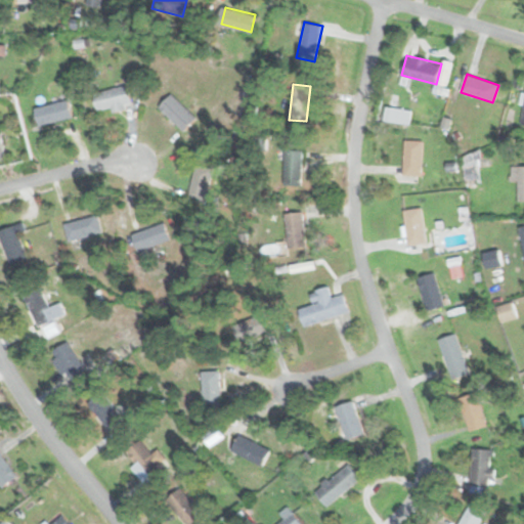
[(130,104),(127,86),(92,92),(95,110),(130,104)]
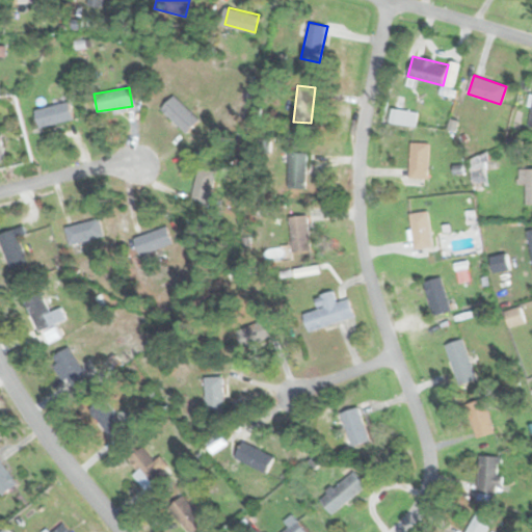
[(198,120),(174,95),(160,108),(185,134),(198,120)]
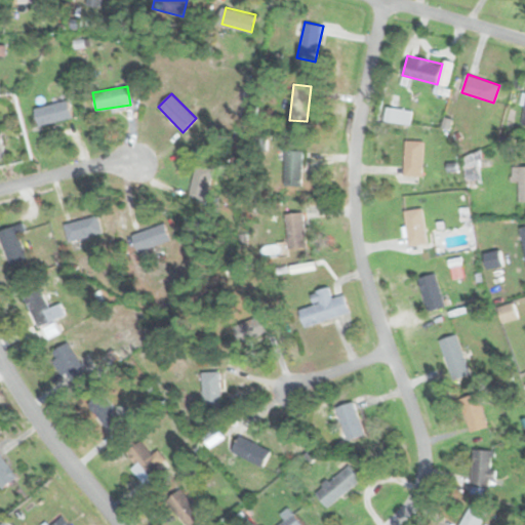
[(38,126),(72,118),(68,99),(34,108),(38,126)]
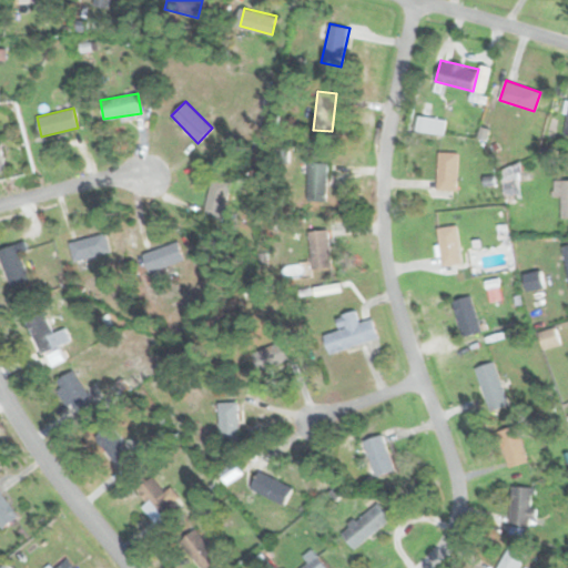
[(445,119),(418,117),(417,131),(444,133),(445,119)]
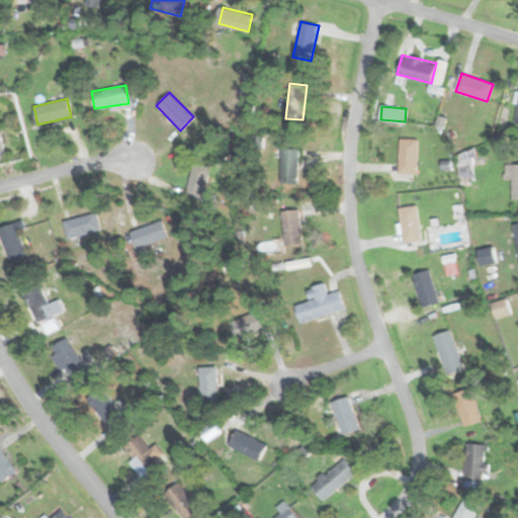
[(417,139),(400,139),(400,173),(417,173),(417,139)]
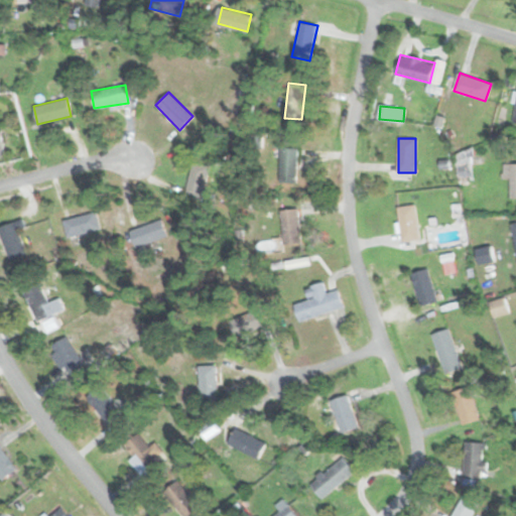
[(297,182),(297,147),(279,147),(279,182),(297,182)]
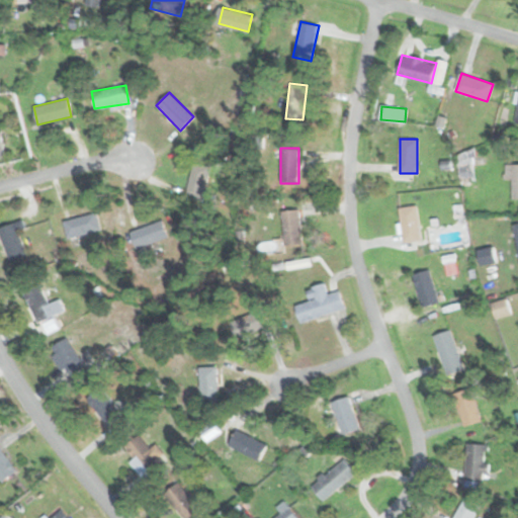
[(458,180),(476,180),(476,150),(458,150),(458,180)]
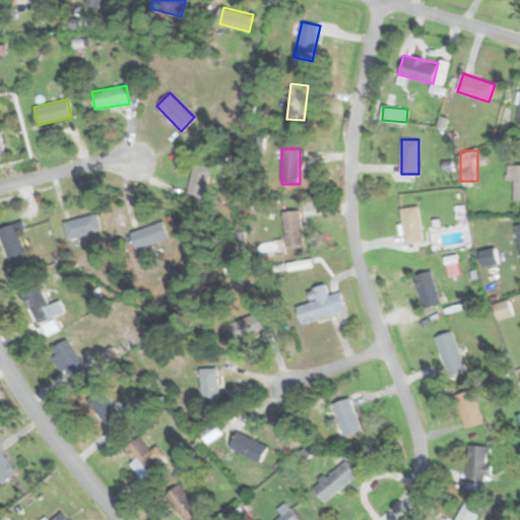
[(204,201),(210,167),(193,164),(186,197),(204,201)]
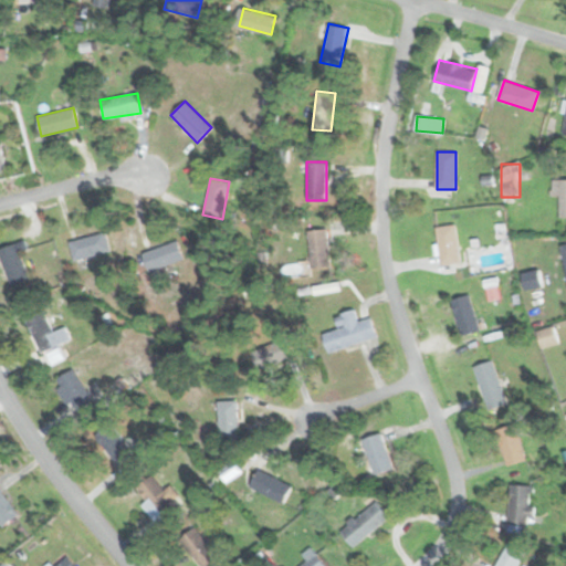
[(551,196),(559,196),(559,218),(565,218),(565,179),(551,179),(551,196)]
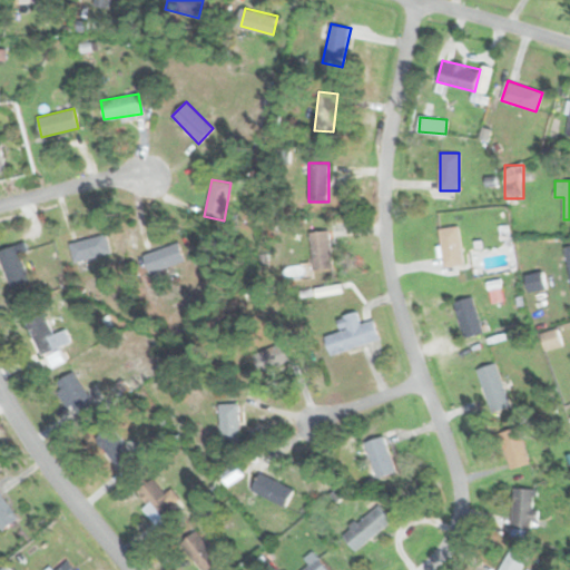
[(440,228),(443,266),(463,265),(460,226),(440,228)]
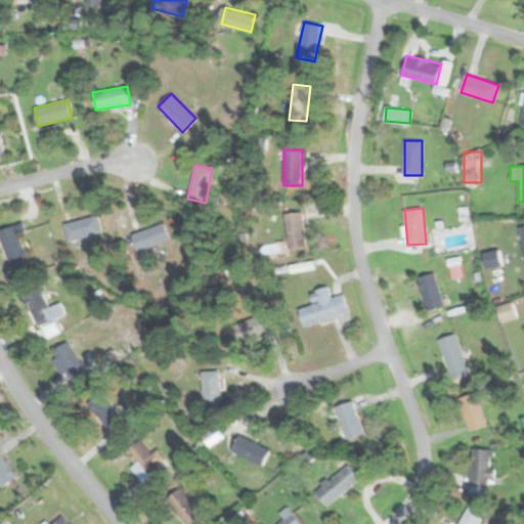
[(288,249),(306,247),(303,211),(285,213),(288,249)]
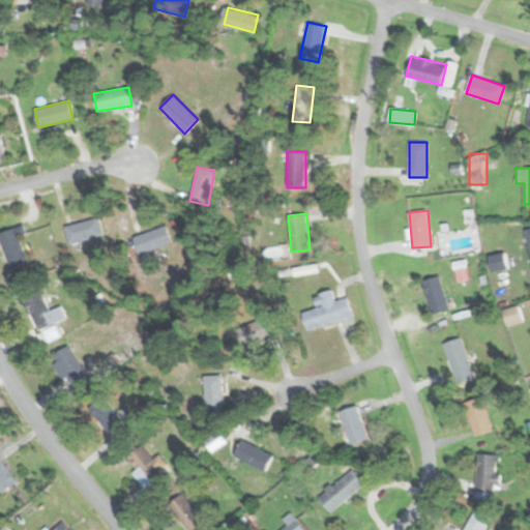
[(69,244),(102,235),(98,216),(64,226),(69,244)]
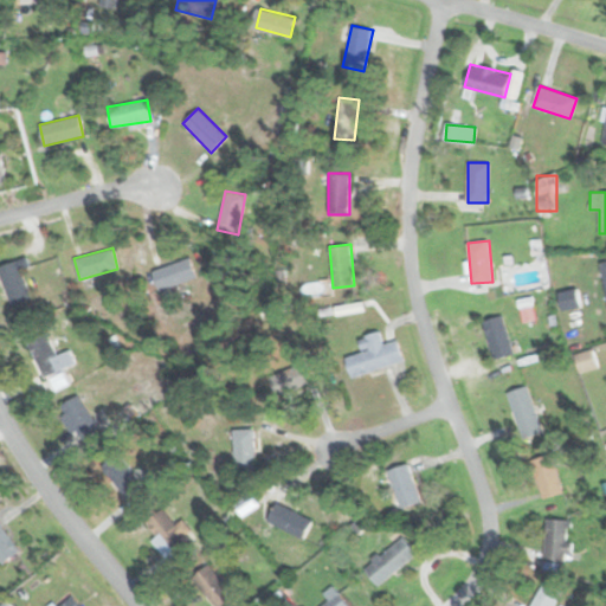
[(0,265),(11,304),(31,300),(23,269),(31,266),(27,257),(0,265)]
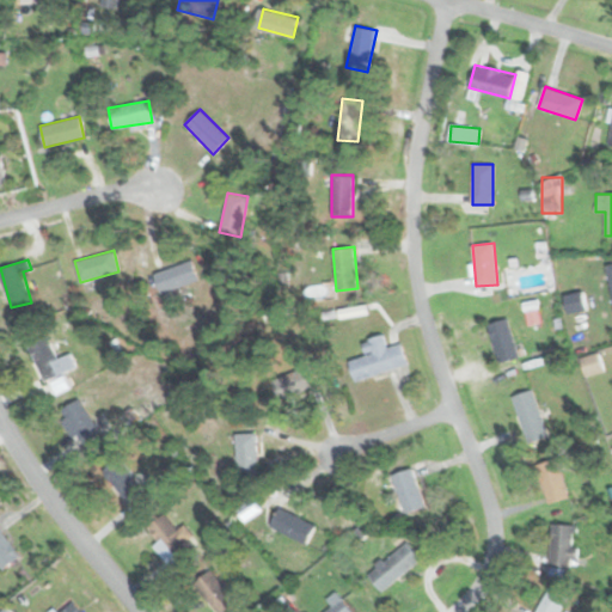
[(152,274),(159,293),(199,280),(191,261),(152,274)]
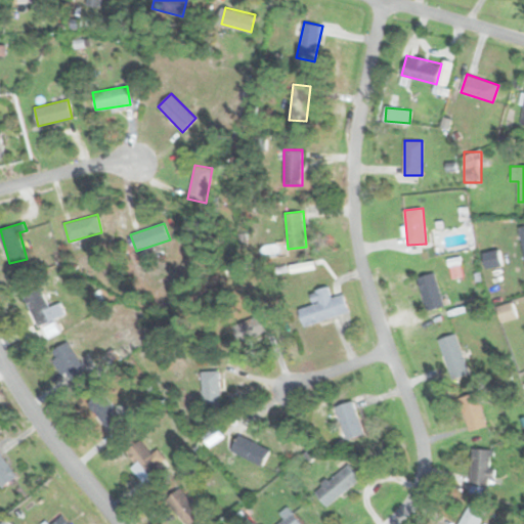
[(452,277),(462,275),(460,262),(449,264),(452,277)]
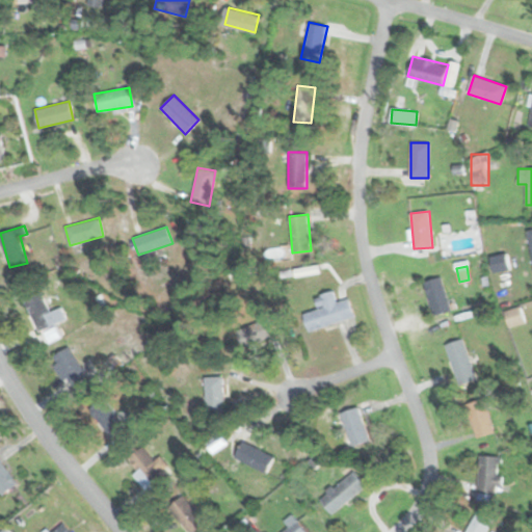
[(452,308),(441,278),(423,285),(433,314),(452,308)]
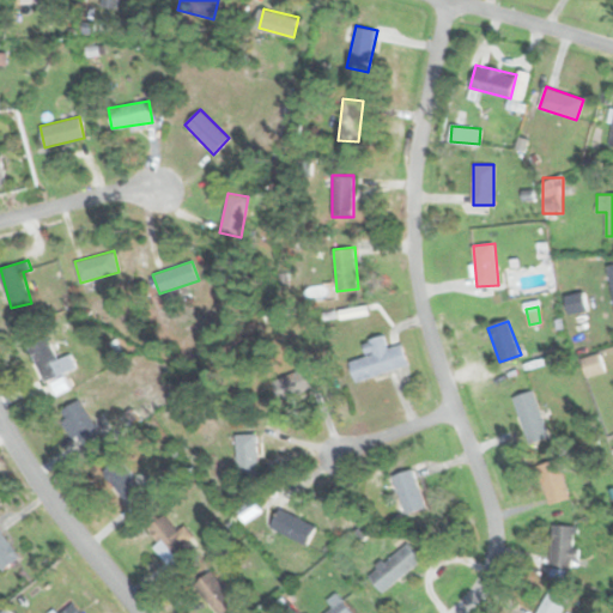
[(402,344),(387,349),(384,335),(364,340),(368,356),(350,360),(354,380),(408,366),(402,344)]
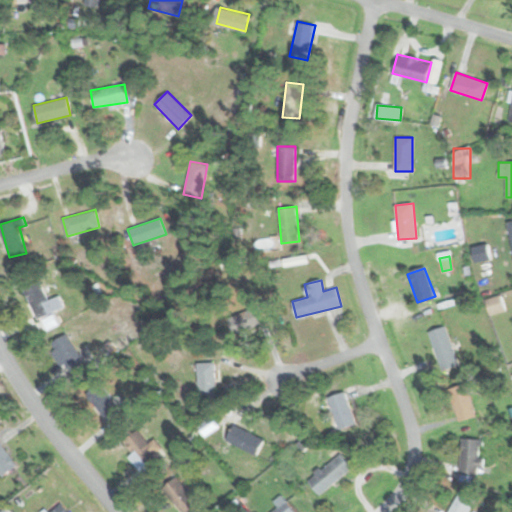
[(59,296),(49,300),(40,281),(24,288),(37,319),(64,308),(59,296)]
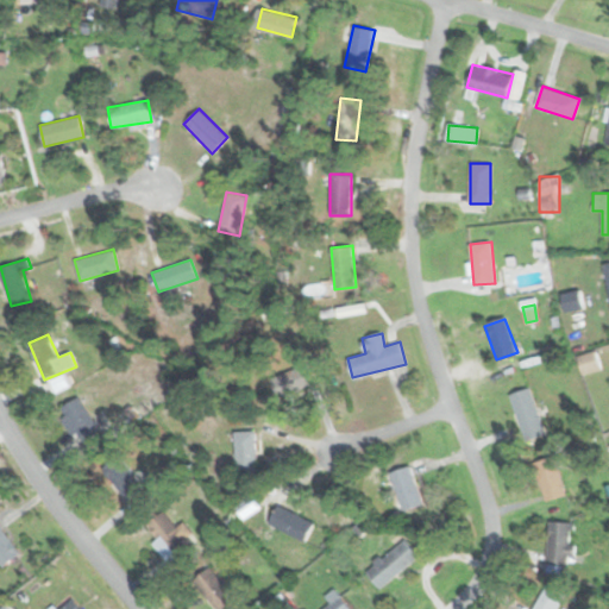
[(314,383),(305,364),(271,380),(280,399),(314,383)]
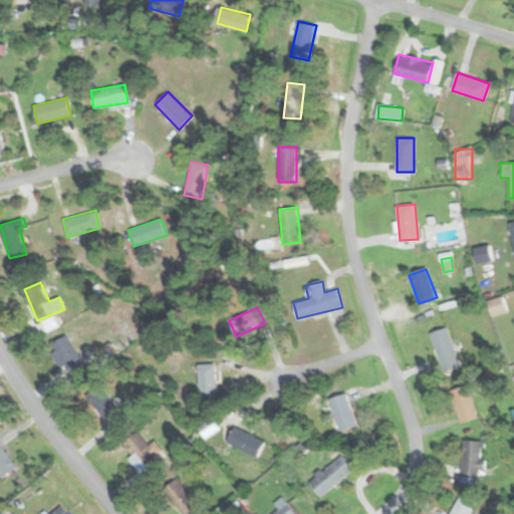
[(432,332),(443,373),(460,368),(449,327),(432,332)]
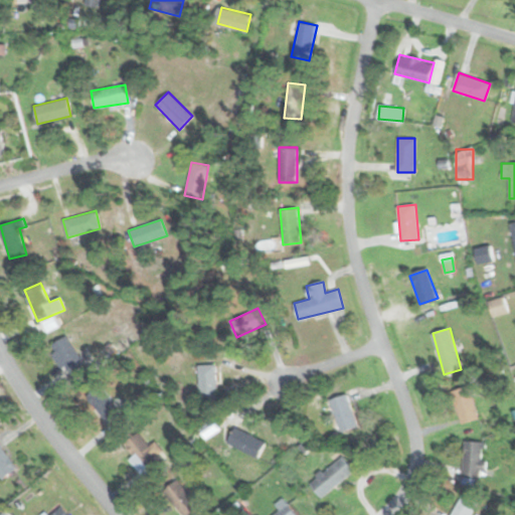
[(66,373),(83,362),(66,336),(49,347),(66,373)]
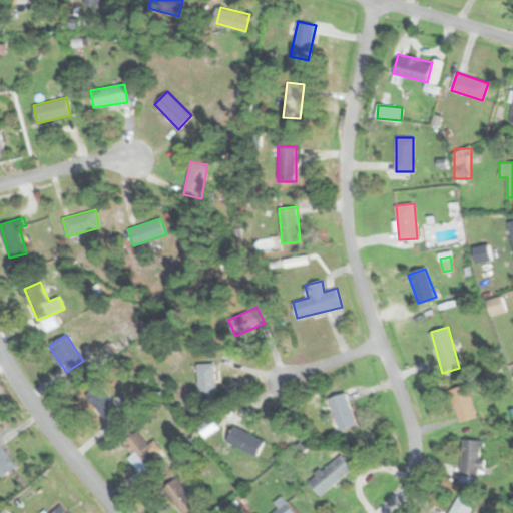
[(198,364),(198,398),(216,398),(216,364),(198,364)]
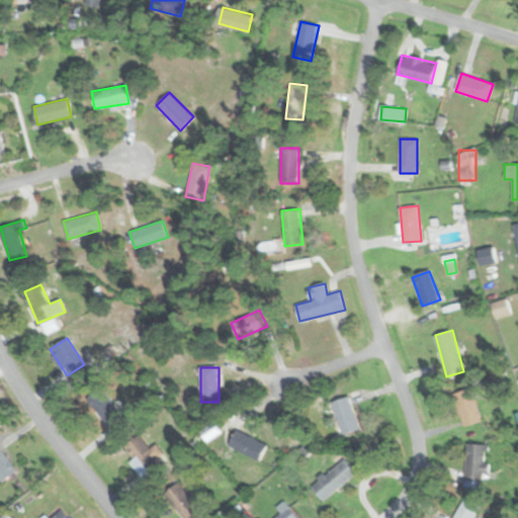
[(464,427),(483,422),(472,389),(454,394),(464,427)]
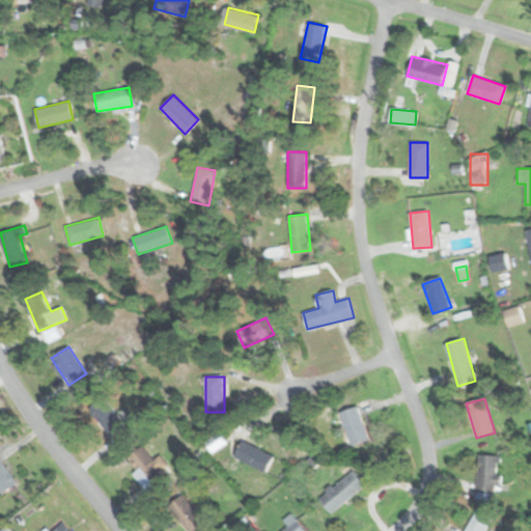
[(338,412),(350,447),(369,441),(358,406),(338,412)]
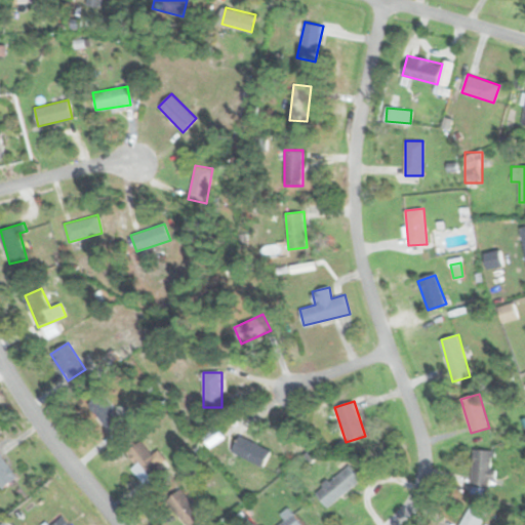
[(95,413),(111,433),(124,421),(108,403),(95,413)]
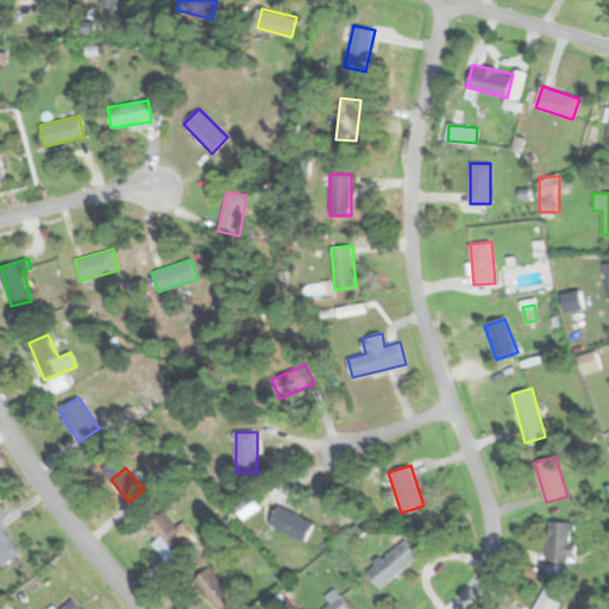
[(268,525),(305,542),(314,523),(278,506),(268,525)]
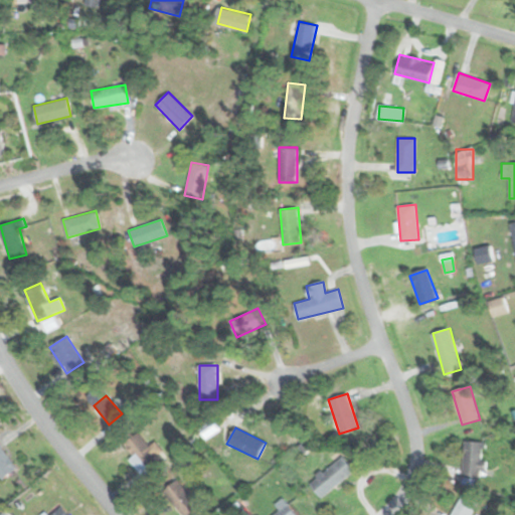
[(157,457),(140,436),(128,447),(145,467),(157,457)]
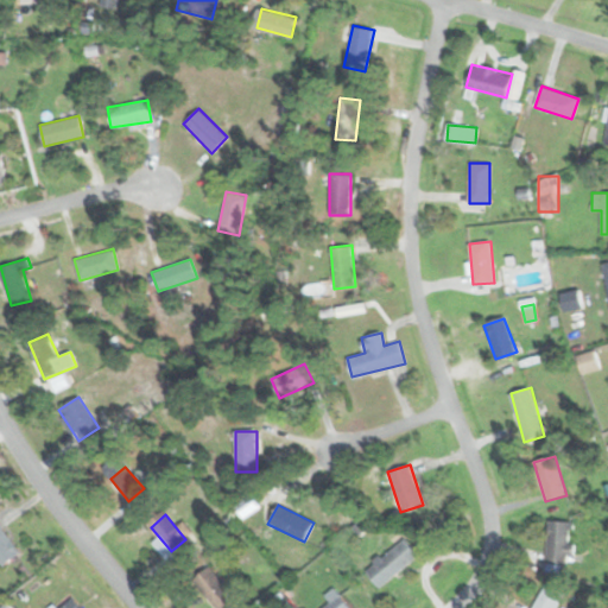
[(572,565),(572,521),(548,521),(548,565),(572,565)]
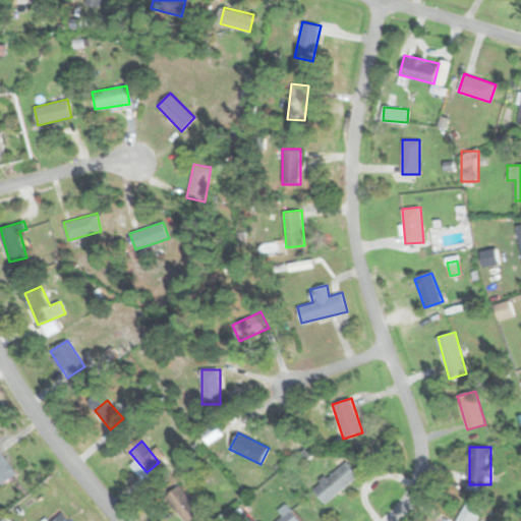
[(0,482),(1,484),(15,475),(0,450),(0,482)]
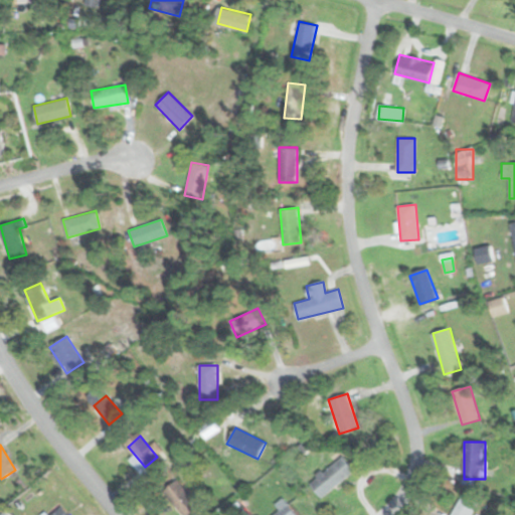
[(323,499),(353,470),(340,456),(309,486),(323,499)]
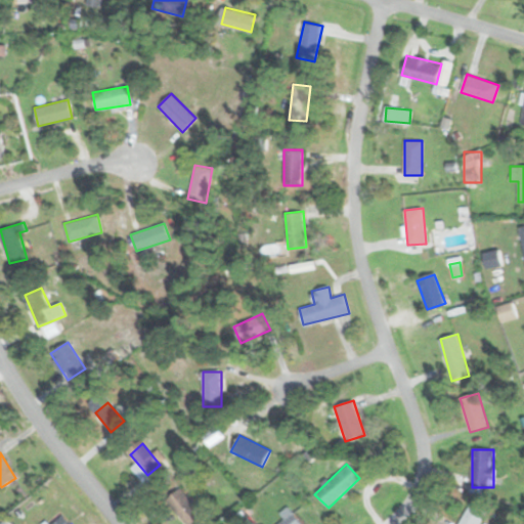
[(167,499),(186,523),(198,523),(206,518),(180,487),(167,499)]
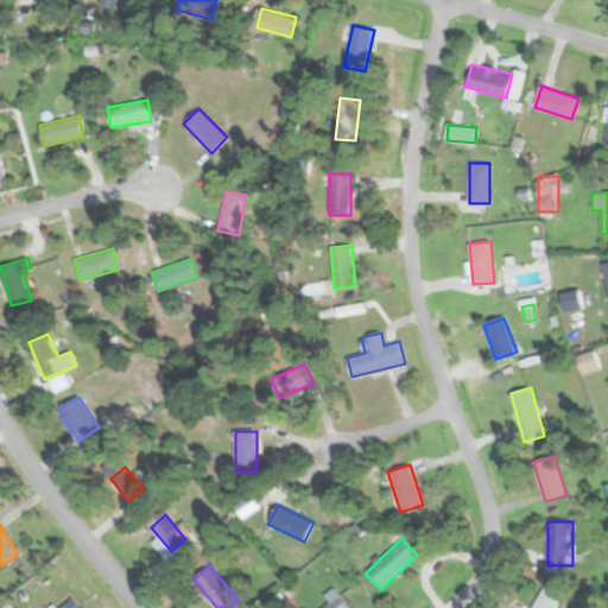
[(557,607),(558,607),(556,606),(563,593),(548,583),(533,607),(557,607)]
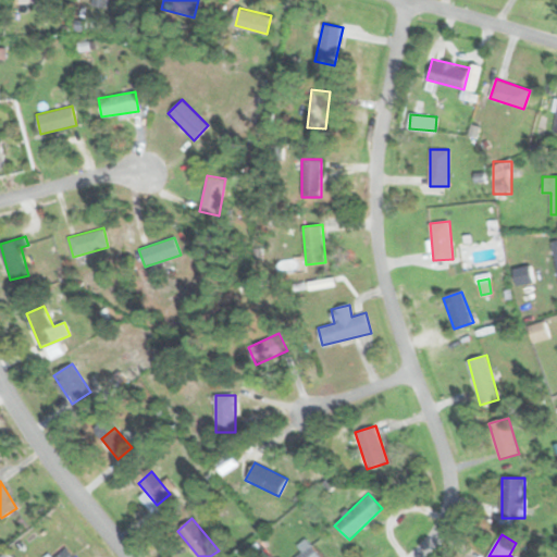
[(321,556),(309,545),(296,556),(321,556)]
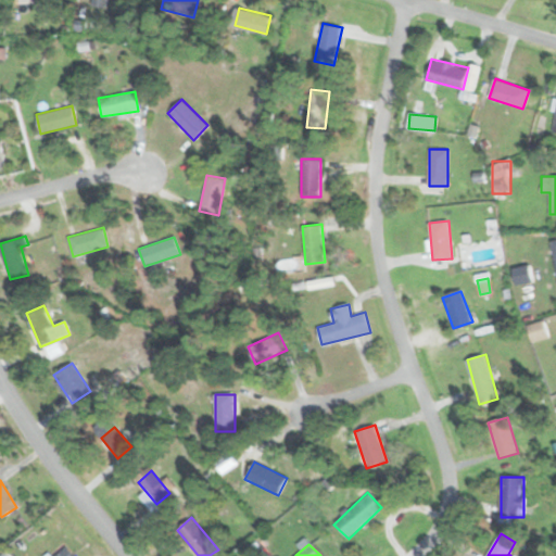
[(74,555),(64,546),(54,555),(74,555)]
